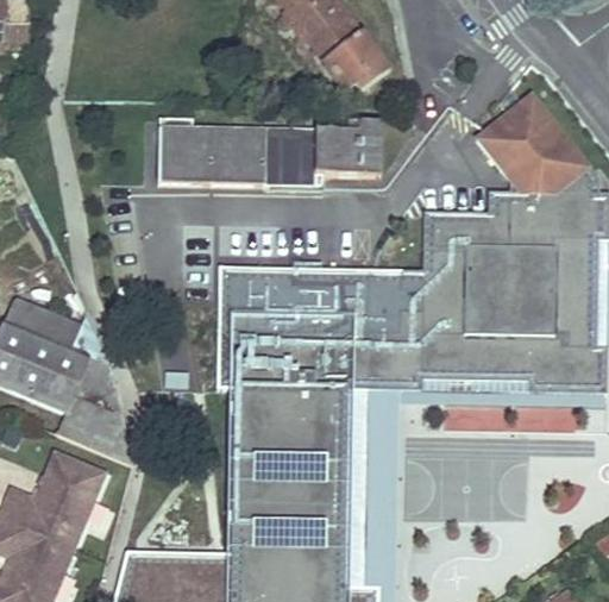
[(32,0),(0,0),(0,45),(4,46),(32,45),(32,0)]
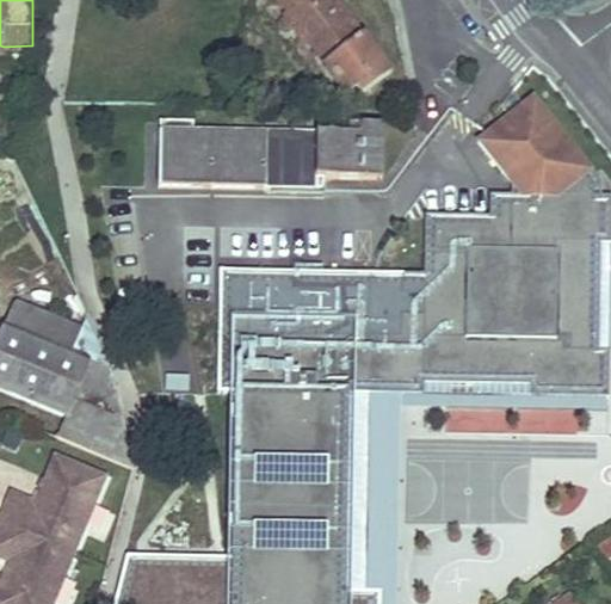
[(364,90),(390,69),(339,0),(279,0),(289,13),(287,14),(300,31),(303,29),(347,90),(358,81),(364,90)]
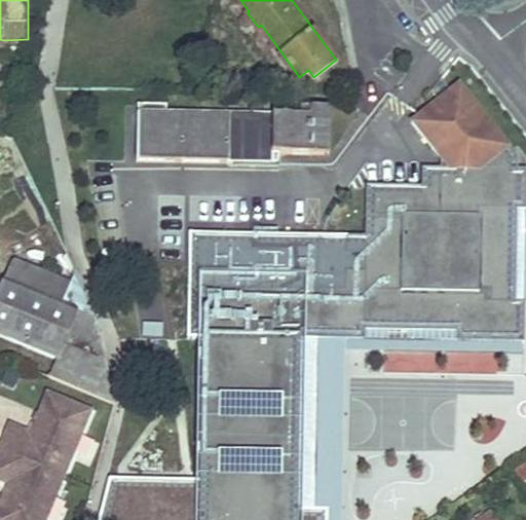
[(239,19),(251,33),(258,27),(247,12),(239,19)]
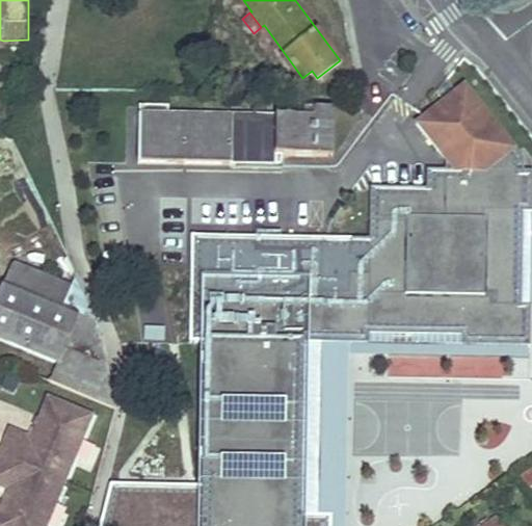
[(446,98),(458,87),(448,75),(437,88),(446,98)]
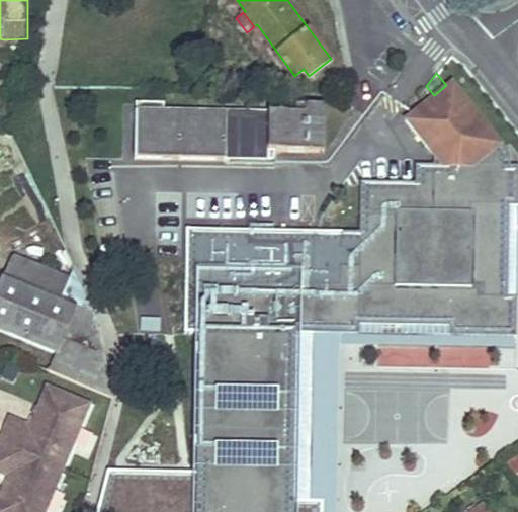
[(483,292),(482,247),(507,248),(510,163),(510,150),(453,80),(446,85),(434,95),(408,116),(436,152),(436,163),(437,163),(437,181),(417,181),(361,180),(359,233),(185,233),(183,332),(200,333),(194,511),(293,511),(295,489),(296,330),(342,331),(341,320),(450,322),(450,330),(516,331),(517,293),(483,292)]
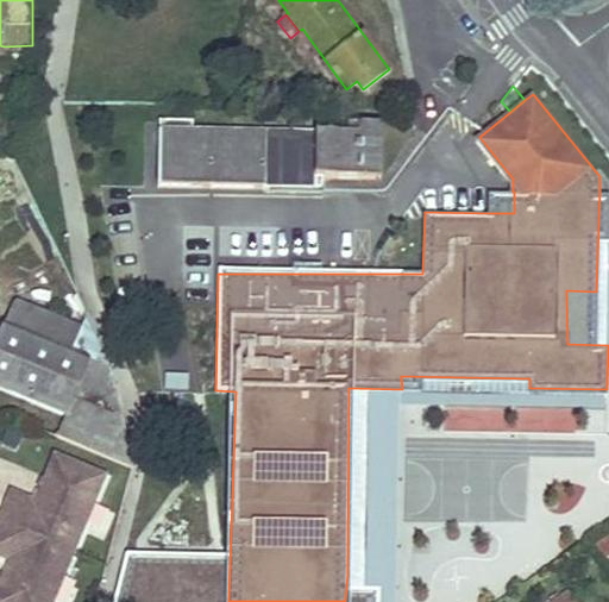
[(195,115),(162,115),(161,181),(267,182),(268,127),(195,126),(195,115)]
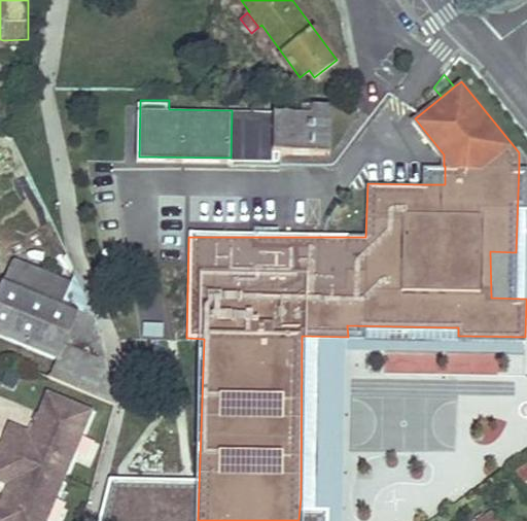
[(304,112),(276,111),(274,149),(282,149),(331,150),(332,103),(313,103),(313,112),(304,112)]
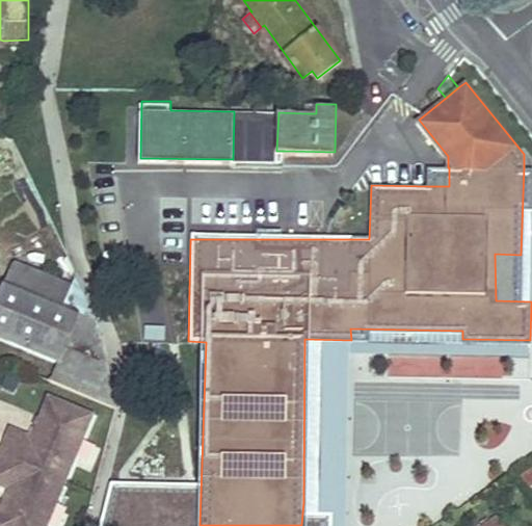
[(316,104),(308,104),(307,113),(316,113),(316,104)]
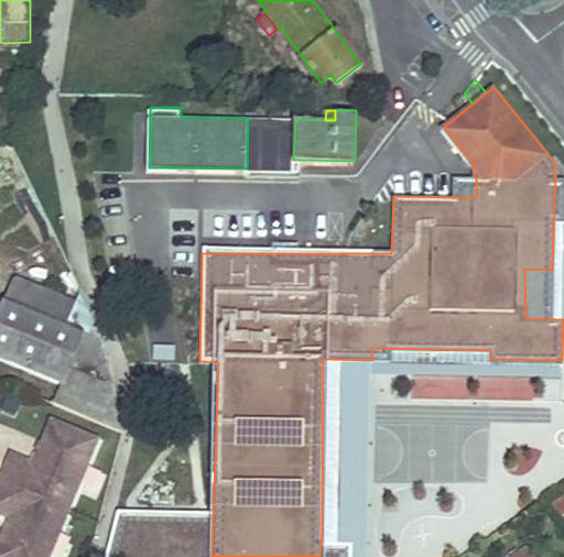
[(293,160),(295,119),(248,118),(247,168),(301,170),(302,160),(293,160)]
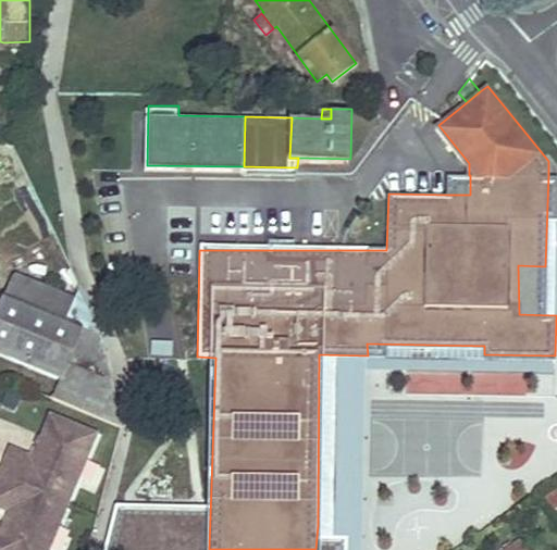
[(470,195),(470,175),(469,175),(448,174),(448,195),(470,195)]
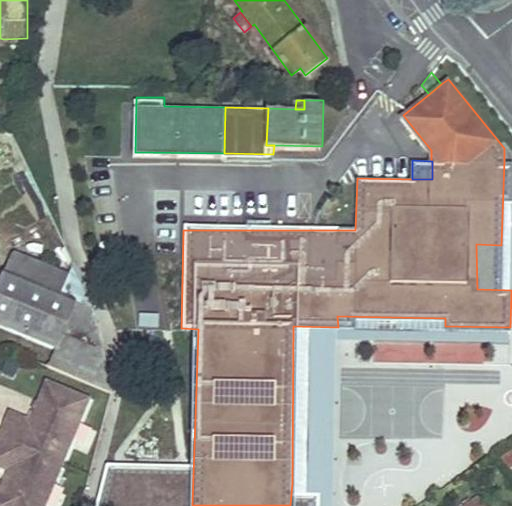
[(511,229),(511,161),(504,161),(501,245),(476,244),(477,289),(511,290),(511,229)]
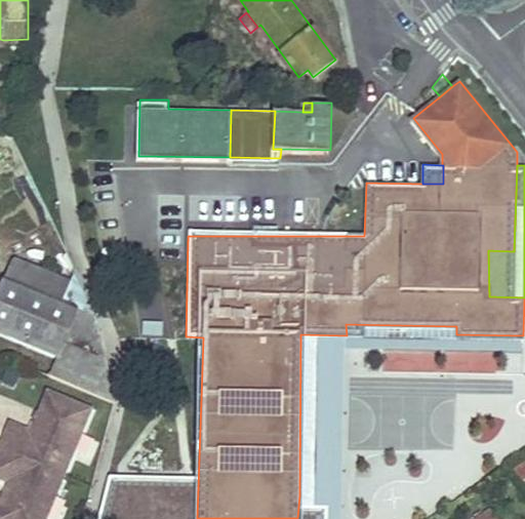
[(42,269),(13,256),(6,276),(35,288),(42,269)]
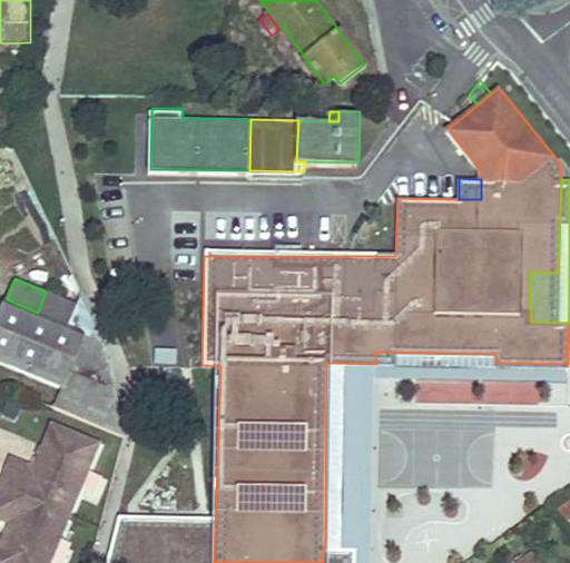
[(106,341),(38,313),(7,299),(0,314),(0,356),(65,383),(56,403),(80,414),(126,432),(118,388),(106,341)]
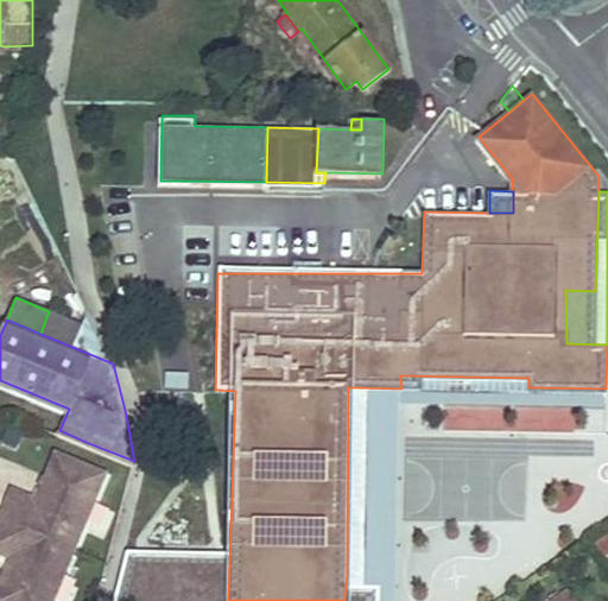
[(529,387),(529,378),(400,375),(401,388),(423,388),(529,387)]
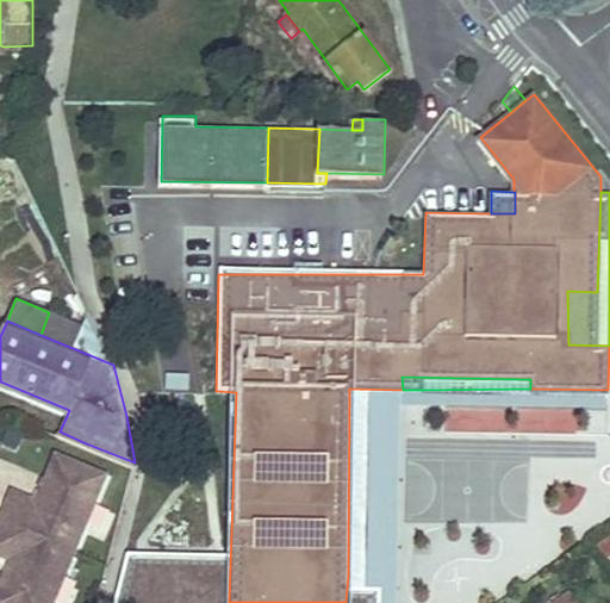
[(423,401),(424,390),(403,390),(349,389),(348,576),(358,576),(361,399),(423,401)]
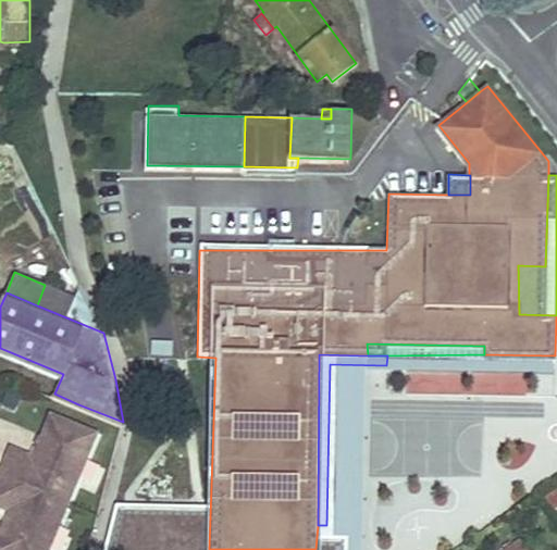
[(69,499),(98,430),(52,412),(35,454),(24,480),(69,499)]
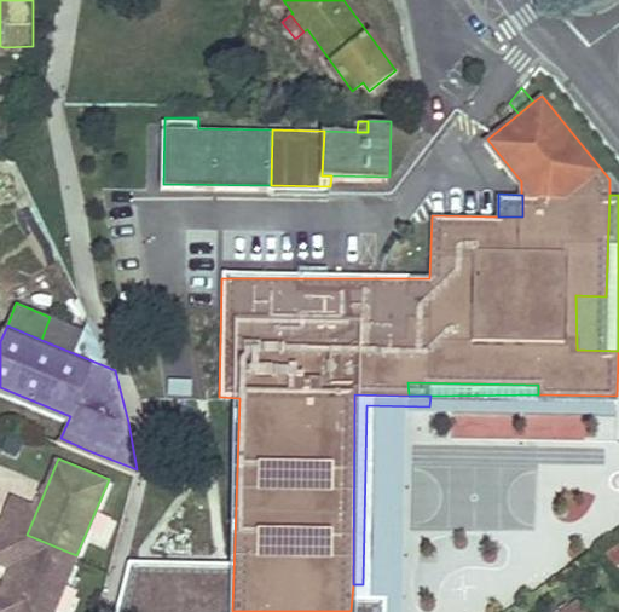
[(27,535),(39,506),(13,495),(1,525),(27,535)]
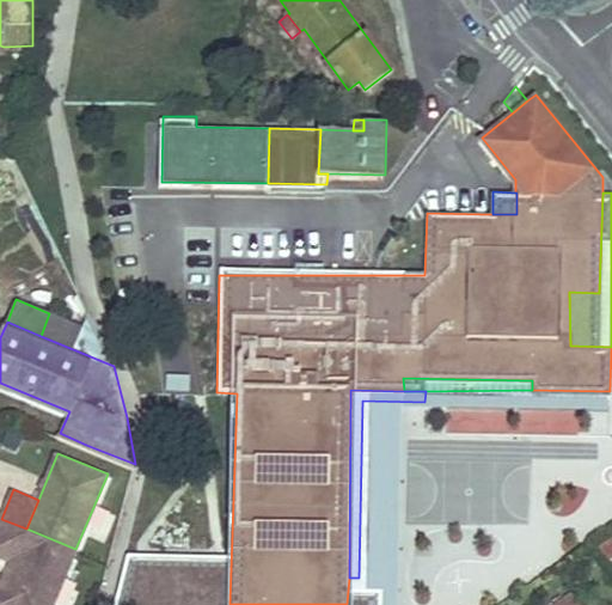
[(0,551),(14,558),(26,529),(1,519),(0,521),(0,551)]
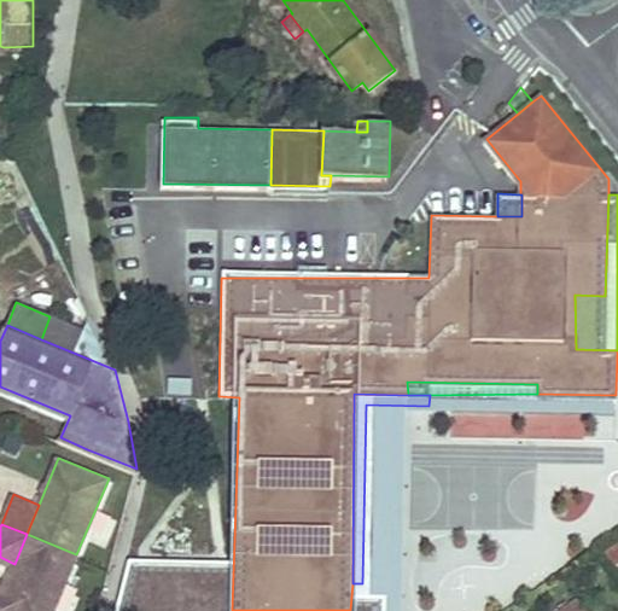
[(0,610),(52,610),(76,554),(27,534),(15,564),(0,598),(0,610)]
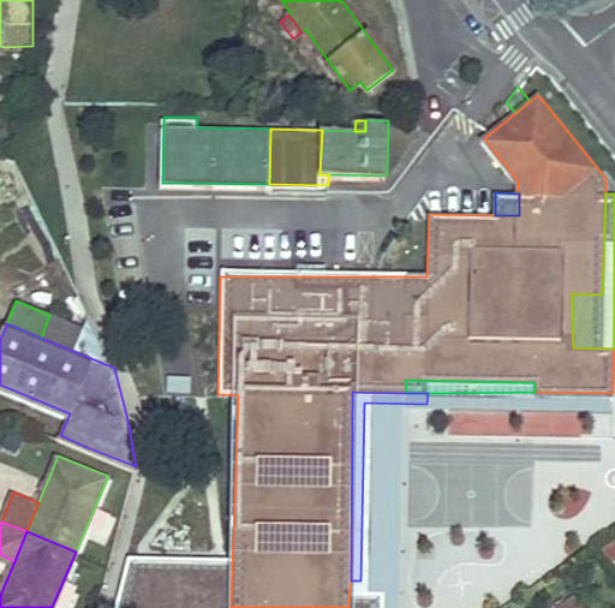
[(586,607),(578,595),(556,607),(586,607)]
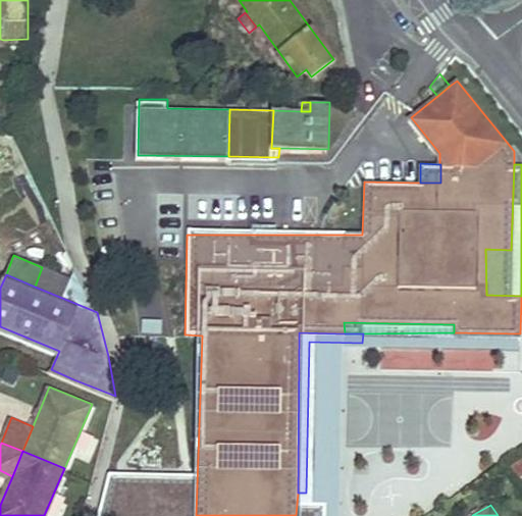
[(444,515),(436,506),(426,513),(428,515),(444,515)]
